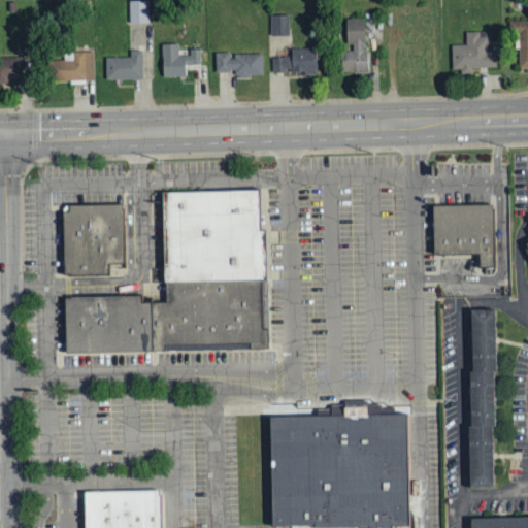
[(149,23),(147,1),(128,1),(129,24),(149,23)]
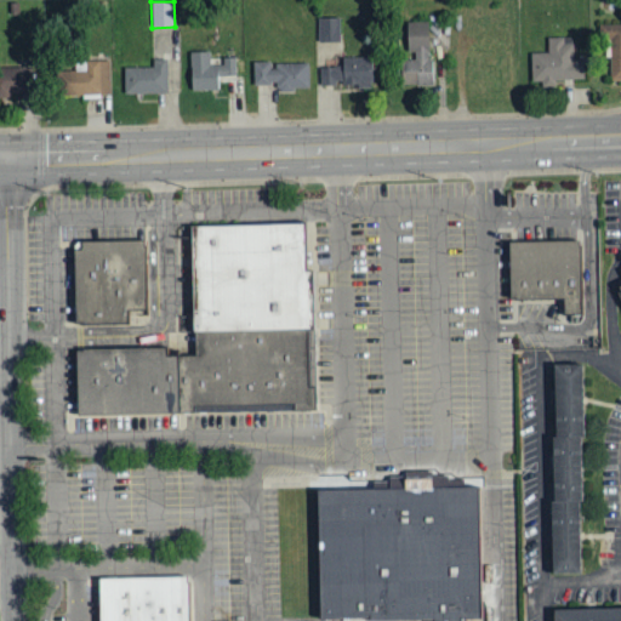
[(318,43),(340,43),(340,18),(318,18),(318,43)]
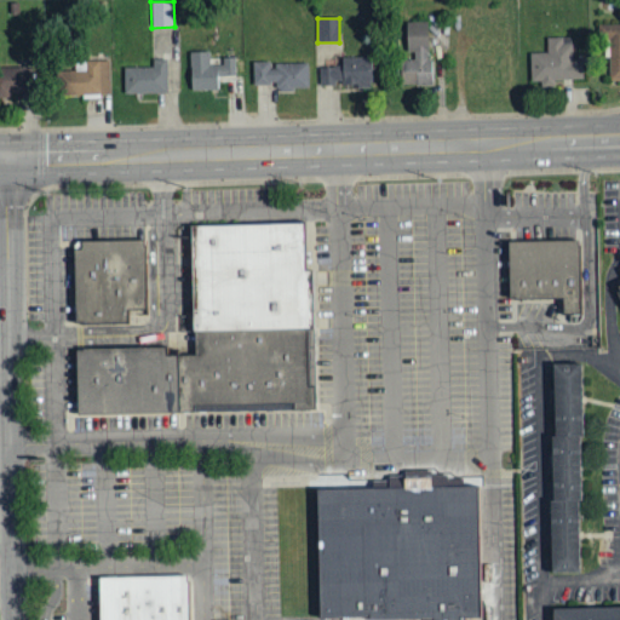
[(400,58),(400,86),(430,85),(429,22),(406,23),(406,58),(400,58)]
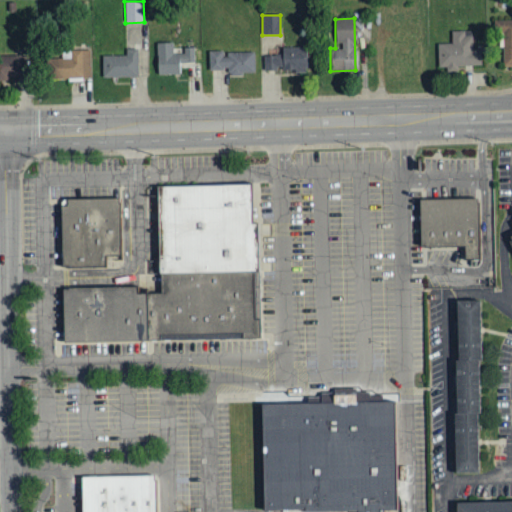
[(511,20),(496,21),(496,47),(503,47),(503,67),(511,67),(511,20)]
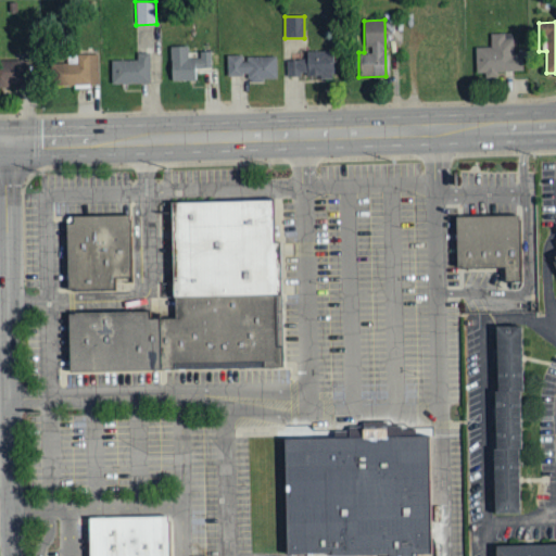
[(475,75),(522,74),(521,54),(513,54),(513,34),(490,35),(490,48),(475,48),(475,75)]
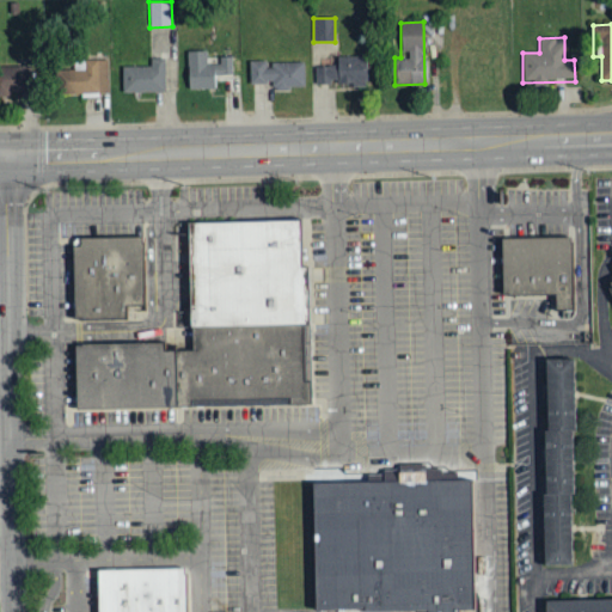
[(187,51),(188,90),(215,89),(215,75),(232,75),(232,57),(219,57),(219,65),(207,65),(207,51),(187,51)]
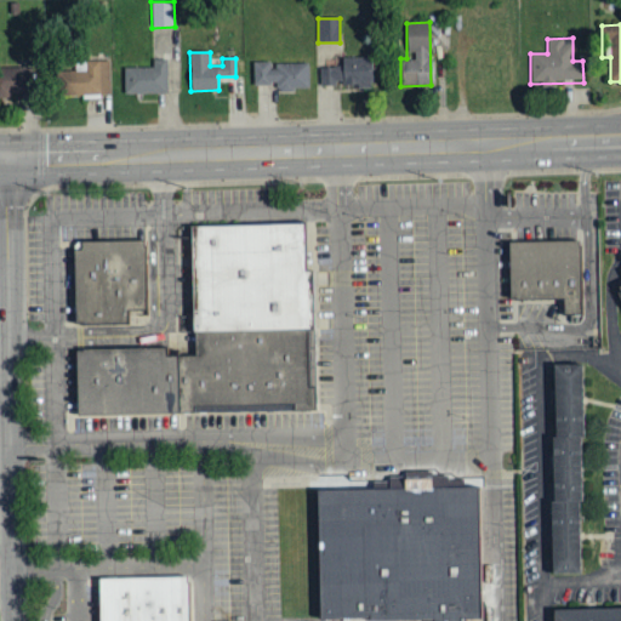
[(342,58),(342,67),(320,68),(320,86),(335,86),(335,87),(372,86),(371,58),(342,58)]
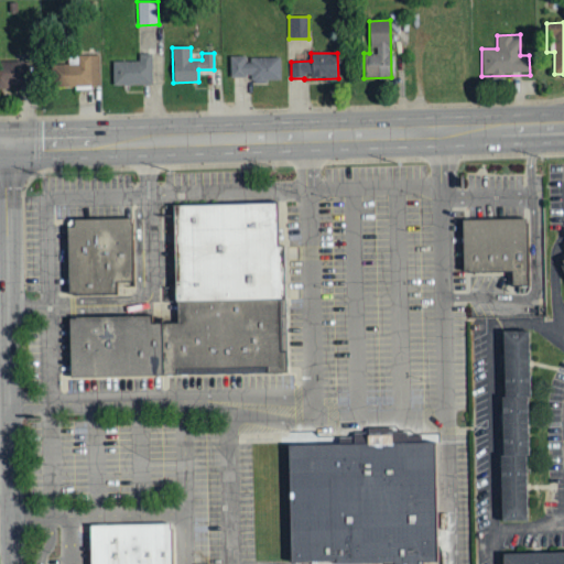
[(138,62),(112,62),(112,86),(151,85),(151,54),(138,54),(138,62)]
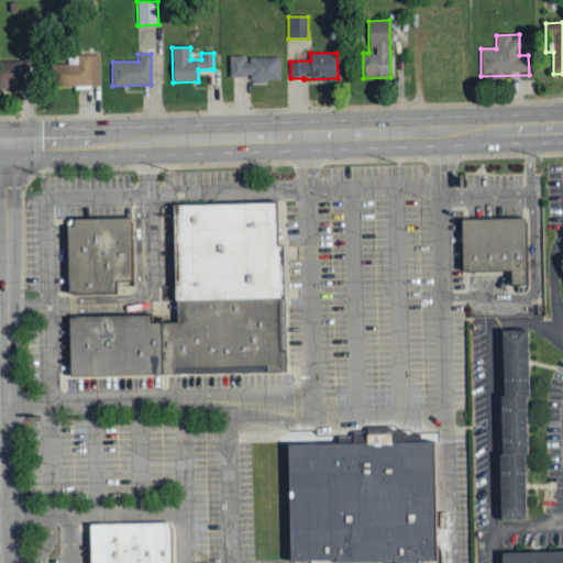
[(100,86),(99,55),(77,56),(77,65),(53,65),(54,87),(100,86)]
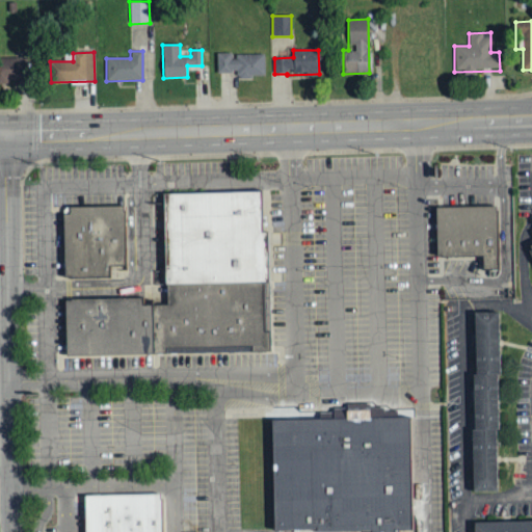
[(217,73),(237,73),(237,78),(264,78),(264,54),(233,55),(233,53),(216,53),(217,73)]
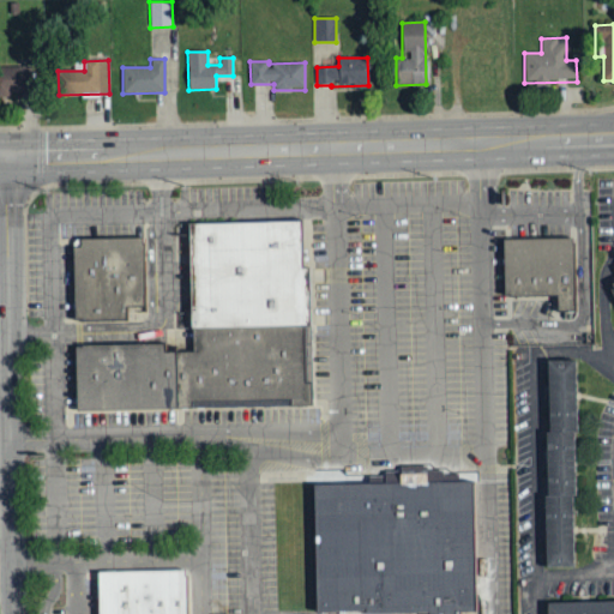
[(0,95),(31,95),(30,67),(0,67),(0,95)]
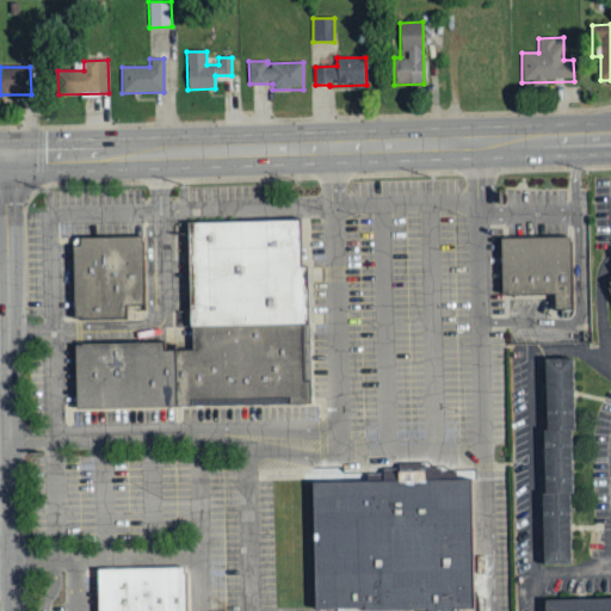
[(186,220),(190,347),(161,347),(161,338),(72,340),(73,406),(306,400),(300,217),(186,220)]
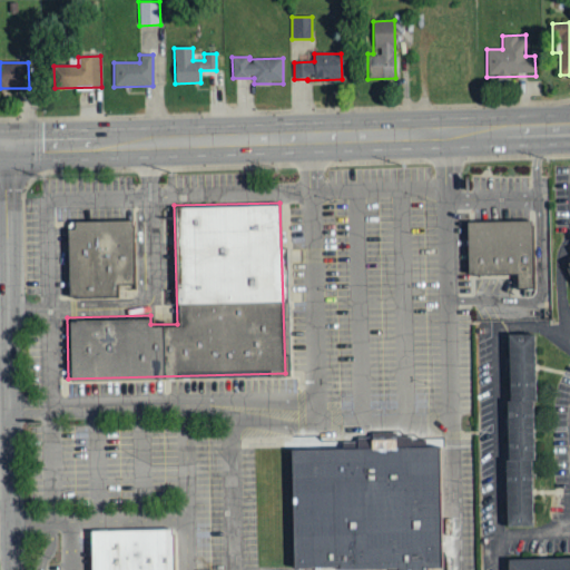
[(66,220),(68,298),(117,296),(116,284),(134,283),(131,218),(66,220)]
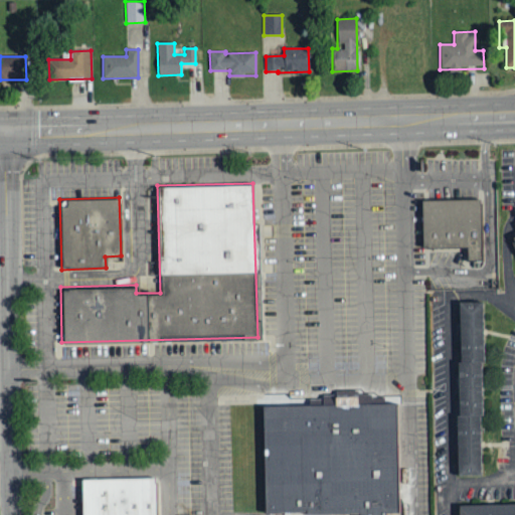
[(422,247),(421,199),(479,197),(480,259),(465,259),(465,245),(422,247)]
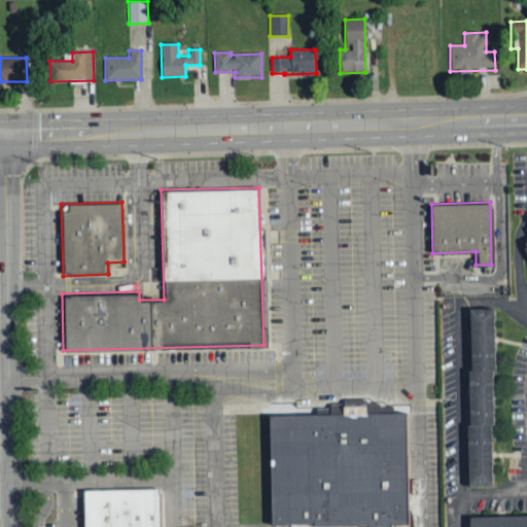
[(490,483),(488,423),(495,423),(493,371),(498,371),(496,307),(469,308),(471,370),(467,370),(469,423),(466,423),(468,484),(490,483)]
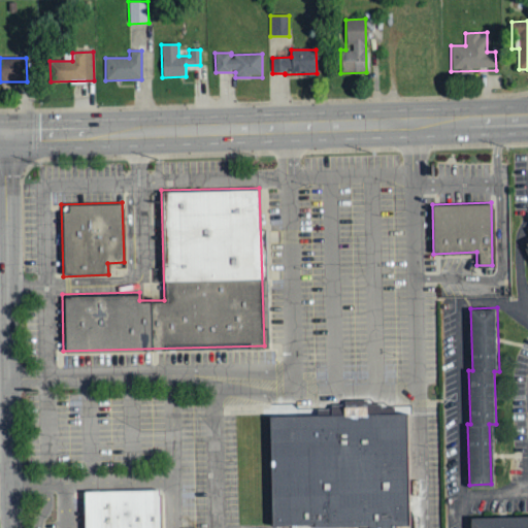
[(272,523),(270,414),(320,413),(320,408),(333,408),(333,403),(345,403),(345,398),(369,398),(369,402),(383,402),(383,405),(396,405),(397,410),(408,410),(410,522),(397,522),(397,527),(370,527),(321,527),(321,523),(272,523)]
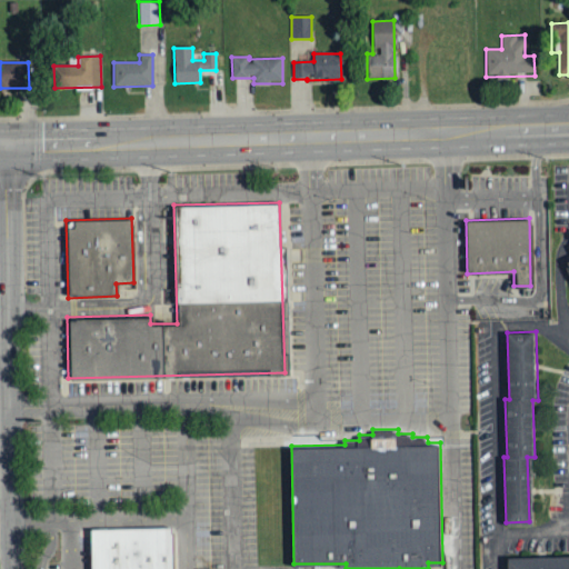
[(90,527),(90,568),(173,568),(173,526),(90,527)]
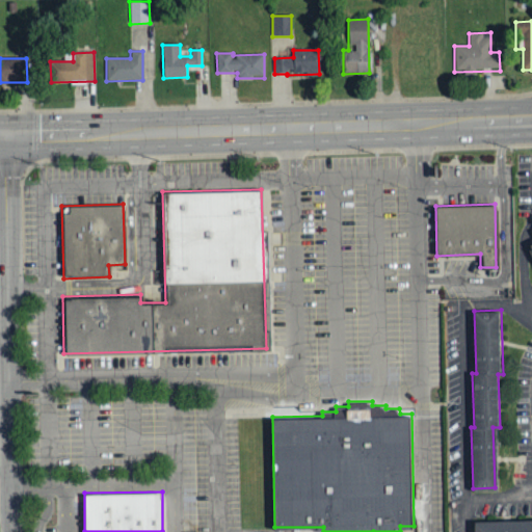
[(531,531),(473,531),(473,521),(531,519),(531,531)]
